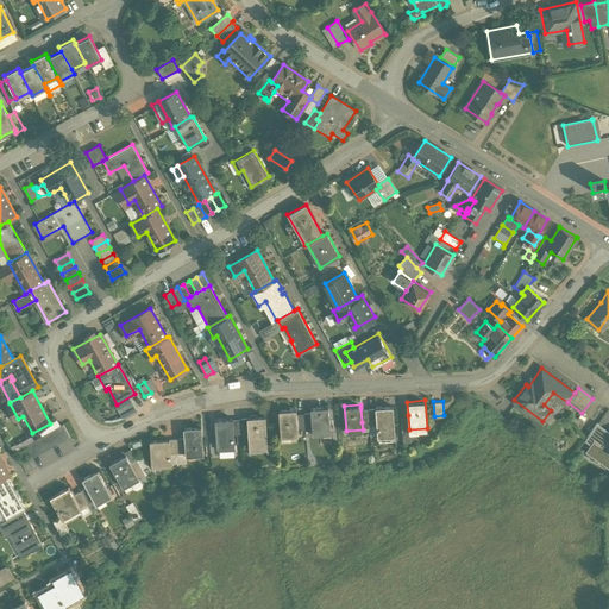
[(393,405),(375,406),(375,407),(376,424),(377,435),(395,434),(393,405)]
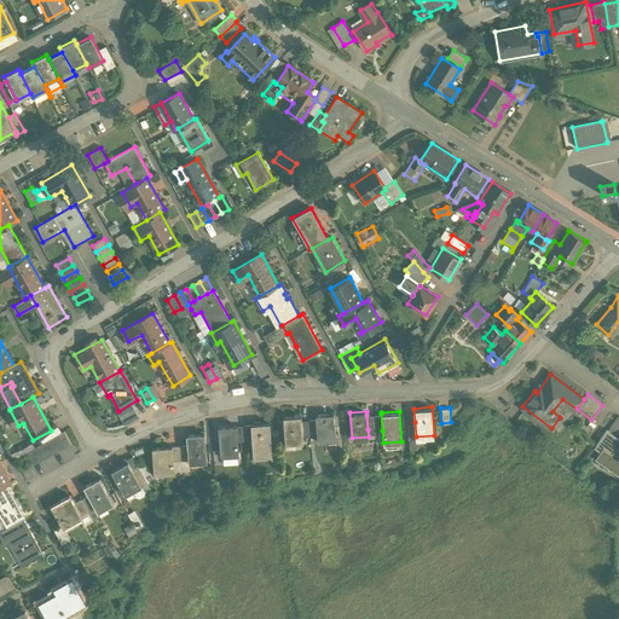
[(334,412),(316,414),(316,418),(317,434),(318,440),(336,439),(334,412)]
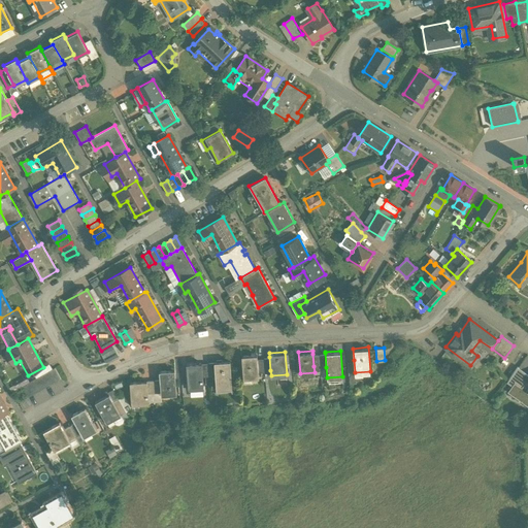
[(257,354),(241,355),(243,377),(259,376),(258,371),(257,358),(257,354)]
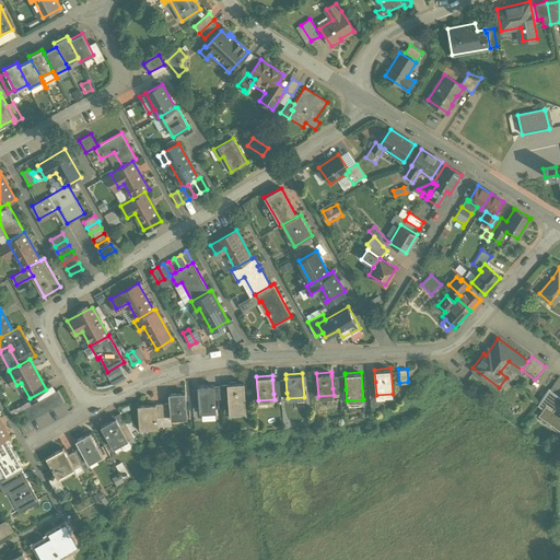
[(244,382),(228,383),(228,384),(229,398),(230,412),(231,412),(230,408),(245,408),(245,411),(246,410),(244,382)]
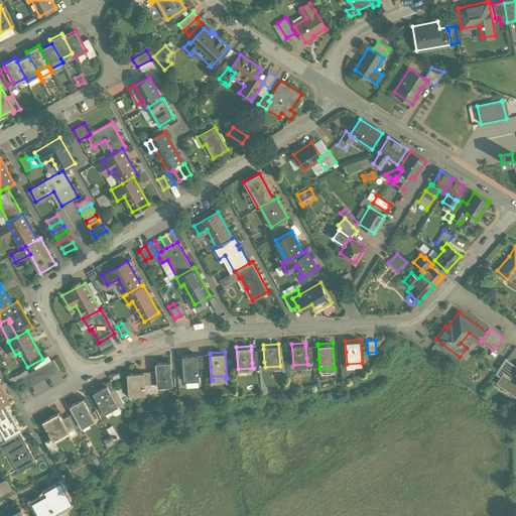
[(197,354),(181,355),(183,379),(199,378),(198,367),(197,354)]
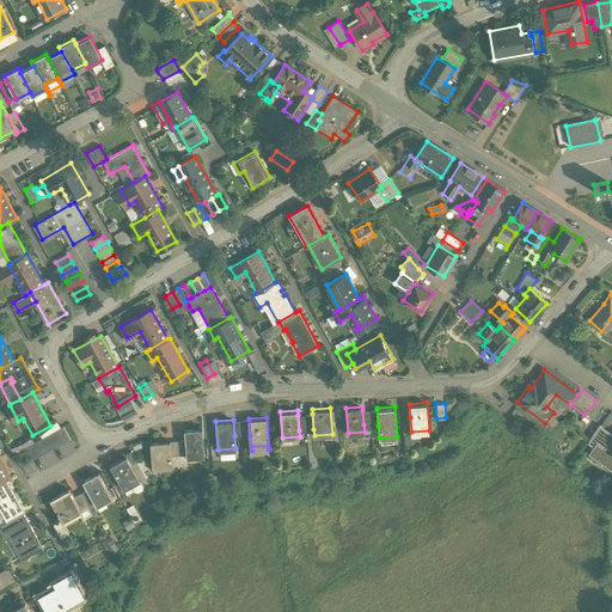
[(63,426),(56,430),(63,442),(71,439),(63,426)]
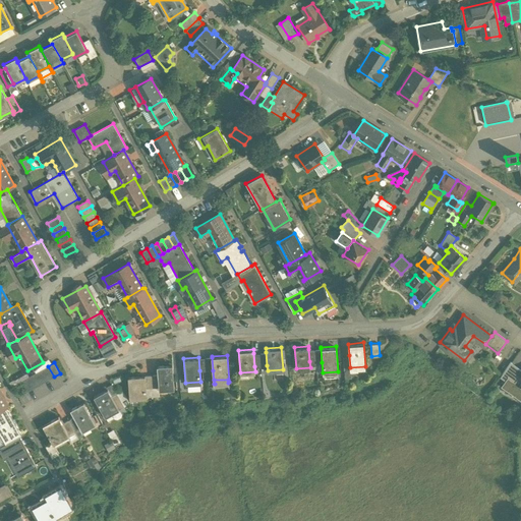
[(520,369),(510,362),(500,378),(505,381),(516,389),(520,382),(520,369)]
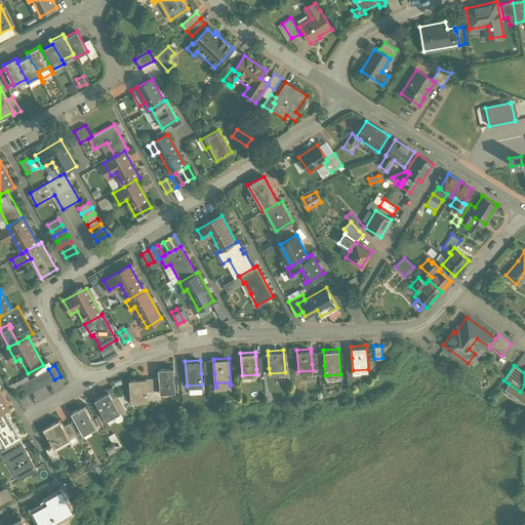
[(173,367),(158,368),(159,377),(160,390),(160,393),(175,392),(173,367)]
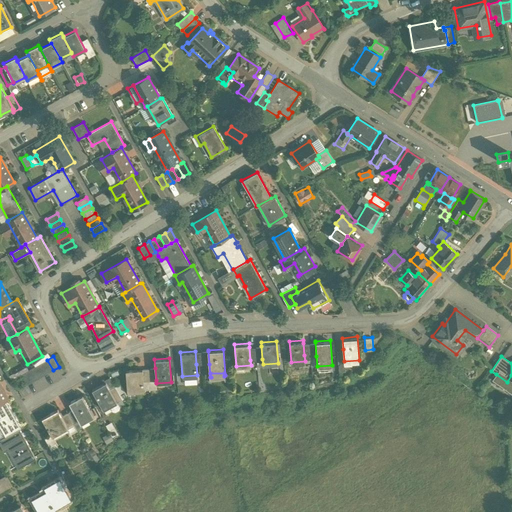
[(53,370),(47,360),(42,363),(48,373),(53,370)]
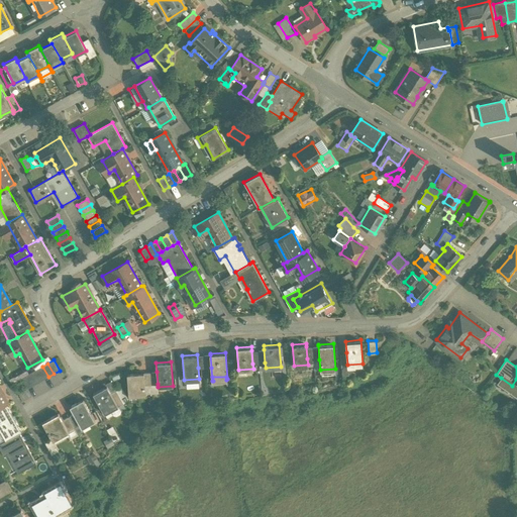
[(48,377),(42,367),(37,369),(43,380),(48,377)]
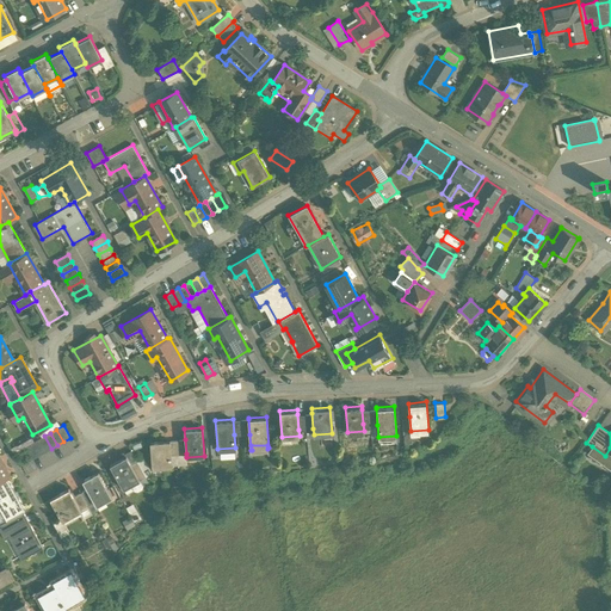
[(51,449),(44,436),(38,439),(45,452),(51,449)]
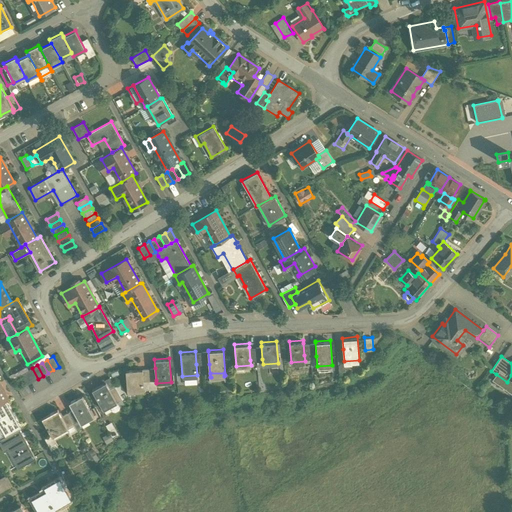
[(32,368),(26,371),(32,382),(38,379),(32,368)]
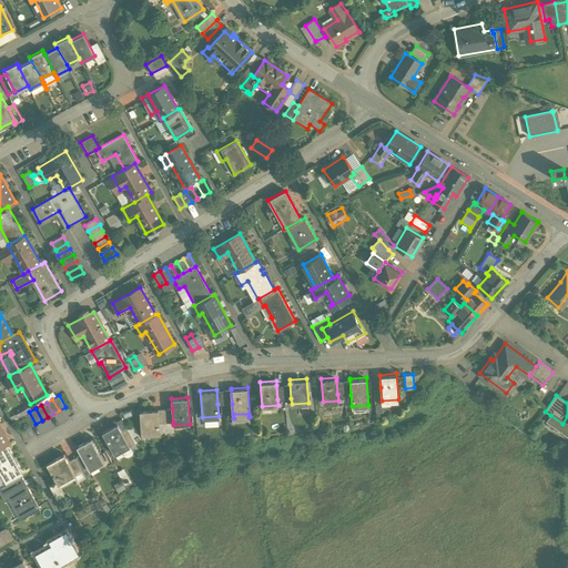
[(158,409),(140,411),(141,435),(160,434),(159,423),(158,409)]
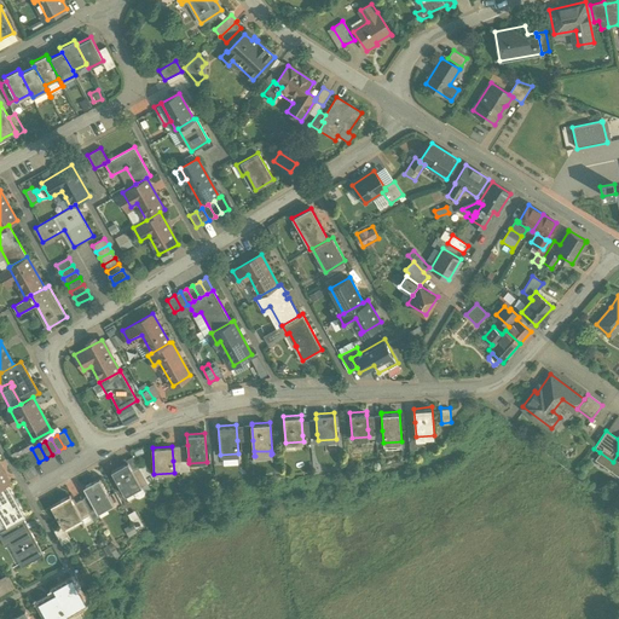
[(32,449),(25,452),(33,466),(39,462),(32,449)]
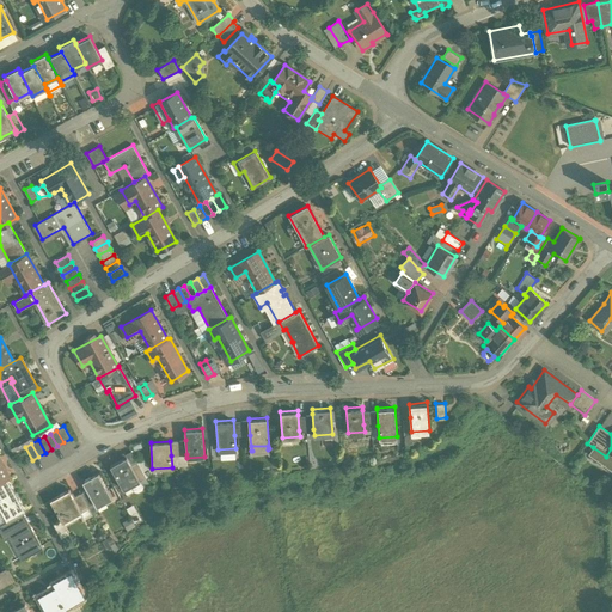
[(611,470),(611,448),(606,457),(593,447),(588,454),(611,471),(611,470)]
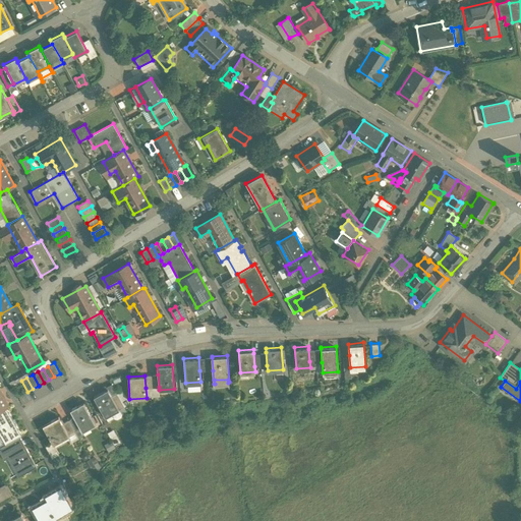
[(108,389),(112,396),(117,393),(112,384),(106,387),(108,389)]
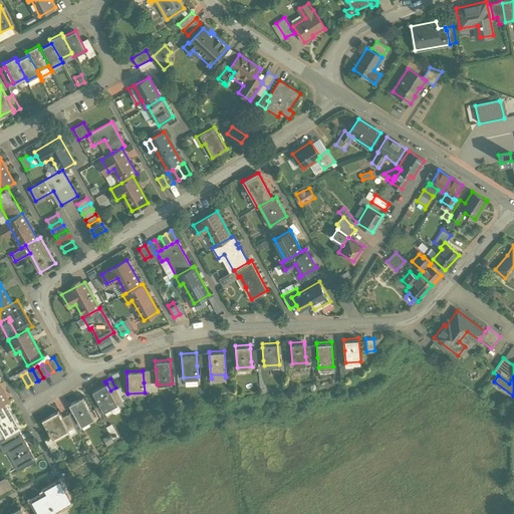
[(110,391),(106,383),(92,391),(103,412),(117,404),(110,391)]
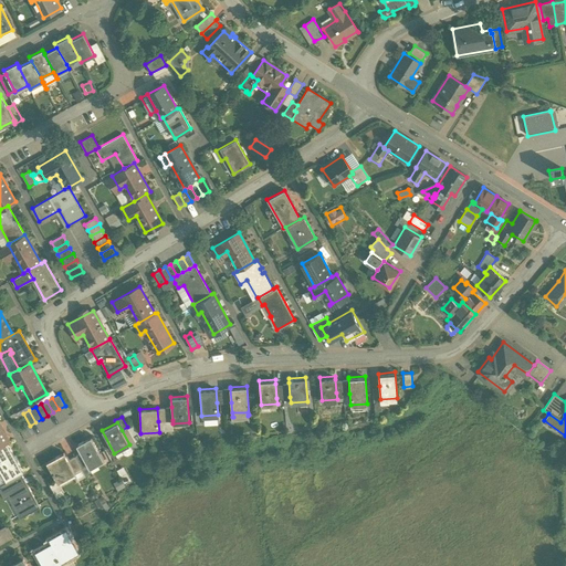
[(135,441),(127,427),(122,430),(129,444),(135,441)]
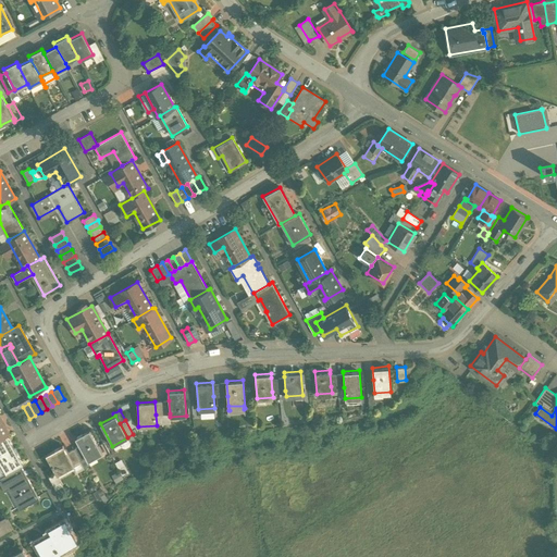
[(102,453),(89,430),(75,438),(79,445),(86,457),(86,458),(94,454),(96,457),(102,453)]
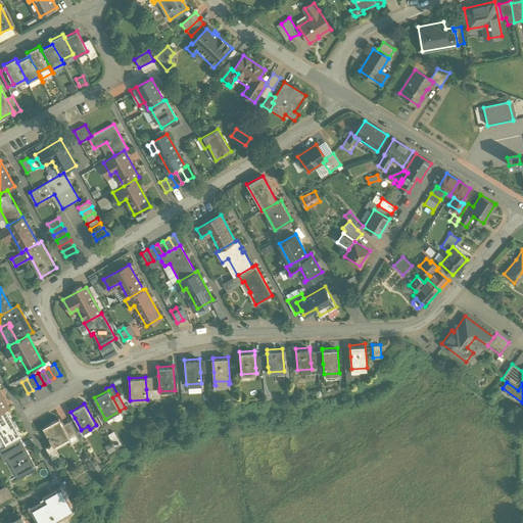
[(21,437),(6,410),(0,412),(0,435),(5,445),(19,438),(21,437)]
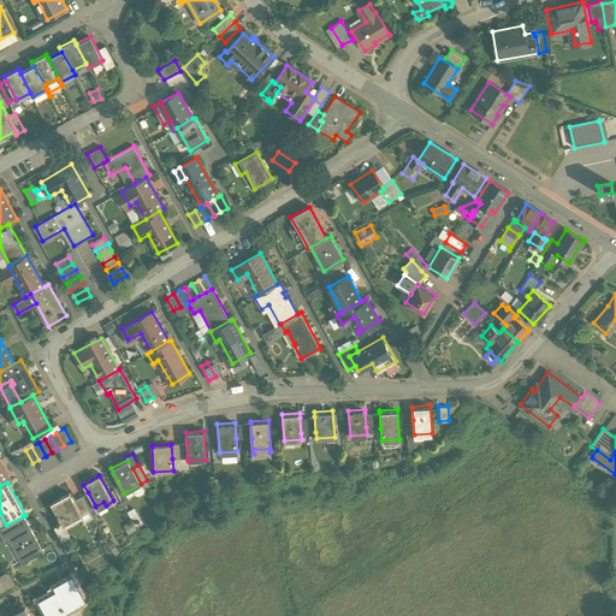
[(73,501),(69,492),(51,503),(63,525),(82,515),(81,514),(73,501)]
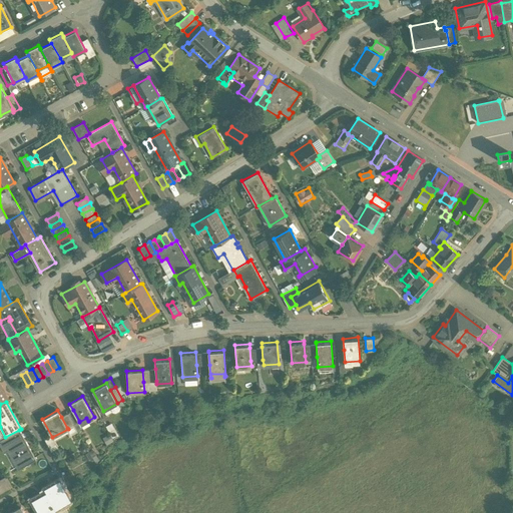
[(79,421),(73,410),(68,413),(74,424),(79,421)]
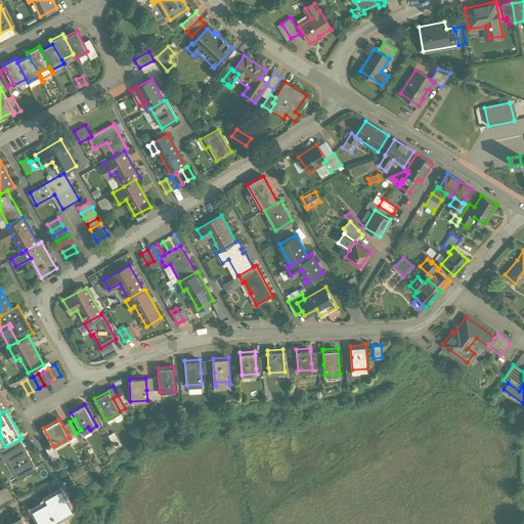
[(76,433),(70,422),(62,426),(69,437),(76,433)]
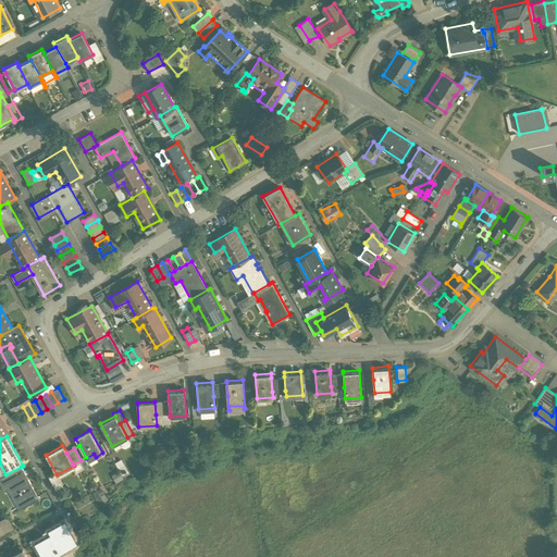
[(39,498),(21,467),(5,474),(0,478),(0,483),(3,490),(3,489),(9,485),(22,508),(39,498)]
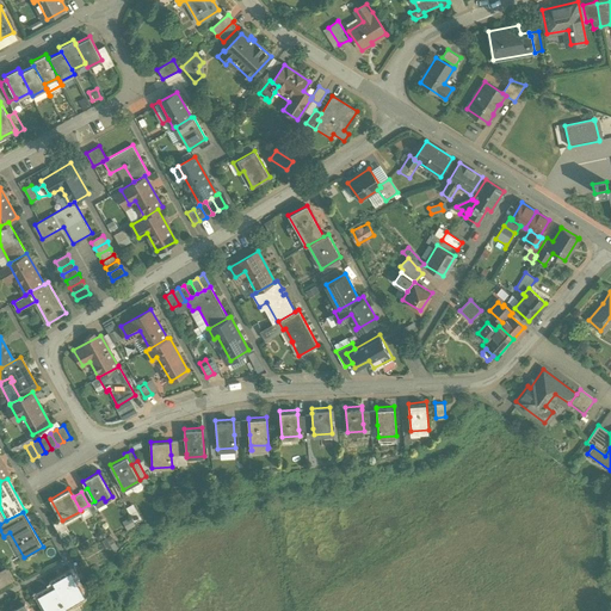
[(7,568),(0,571),(7,584),(13,580),(7,568)]
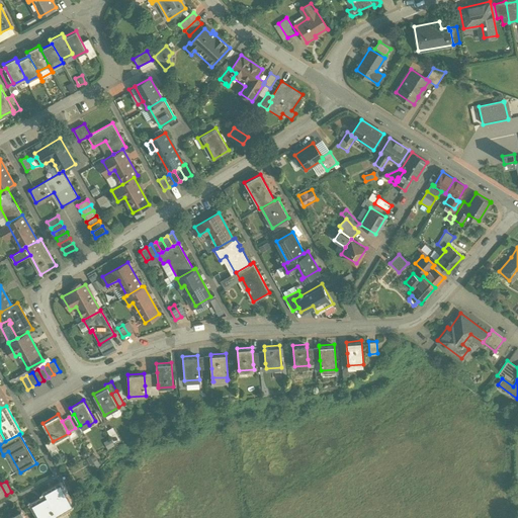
[(60,483),(45,492),(47,496),(57,513),(72,504),(60,483)]
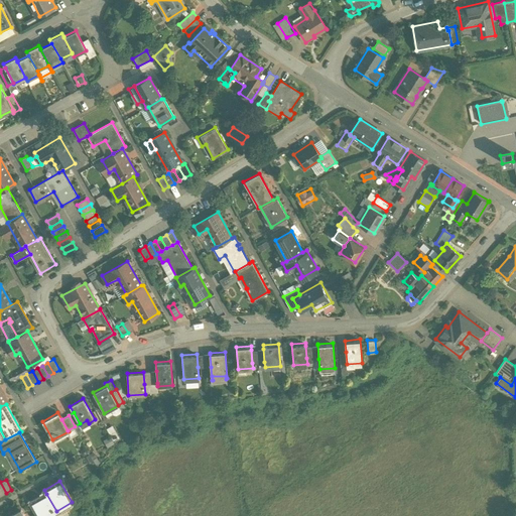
[(56,511),(46,494),(32,502),(39,515),(47,515),(49,515),(53,515),(57,514),(56,511)]
